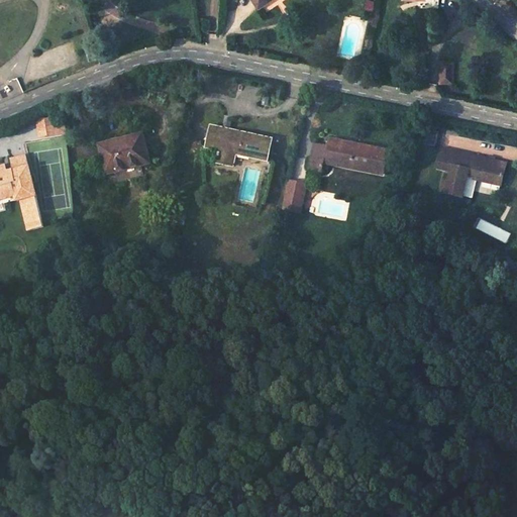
[(90,61),(98,58),(95,52),(87,54),(90,61)]
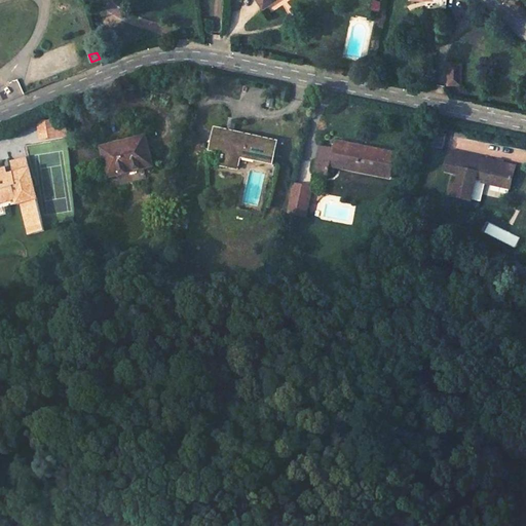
[(465,62),(451,62),(451,84),(465,83),(465,62)]
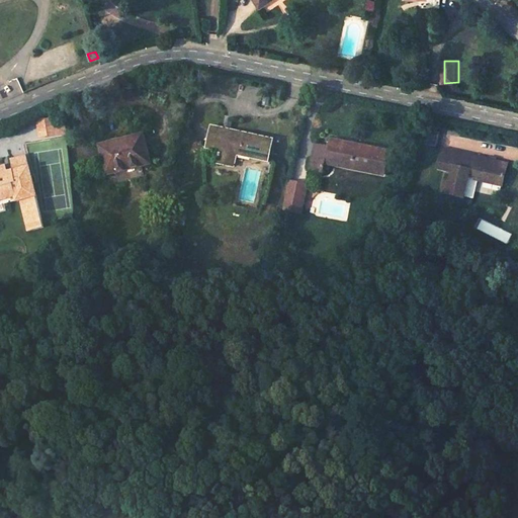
[(59,120),(39,124),(42,139),(62,134),(59,120)]
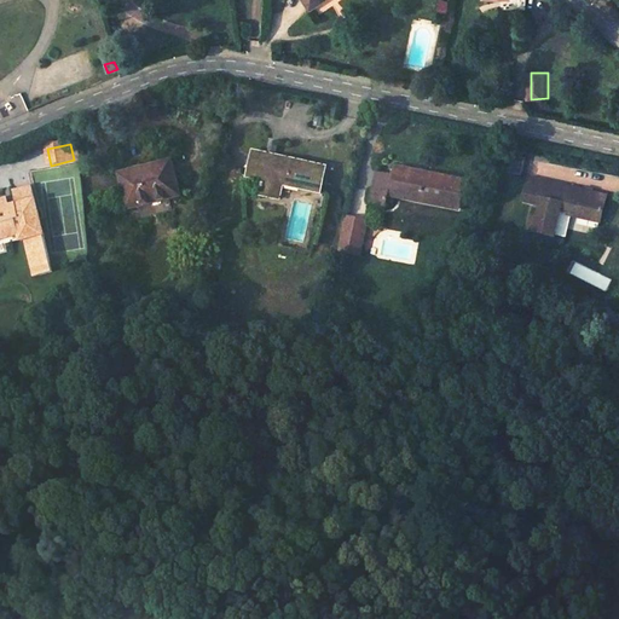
[(264,179),(261,195),(279,200),(283,184),(319,192),(325,167),(254,151),(248,175),(264,179)]
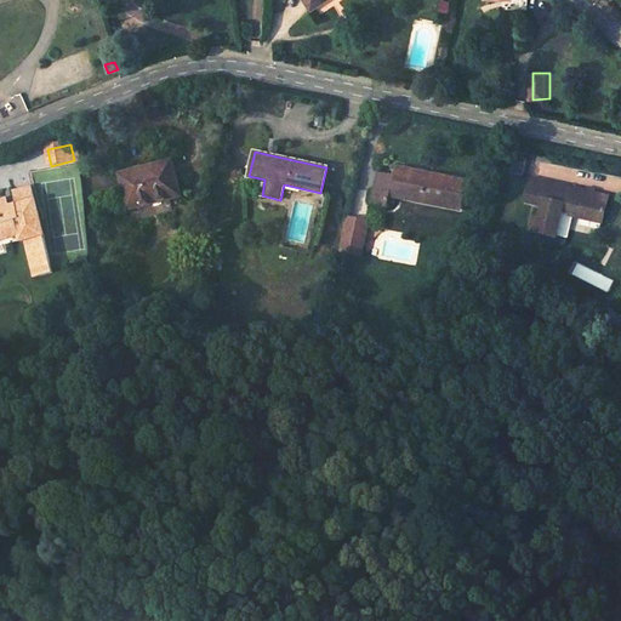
[(120,174),(129,209),(182,197),(175,160),(120,174)]
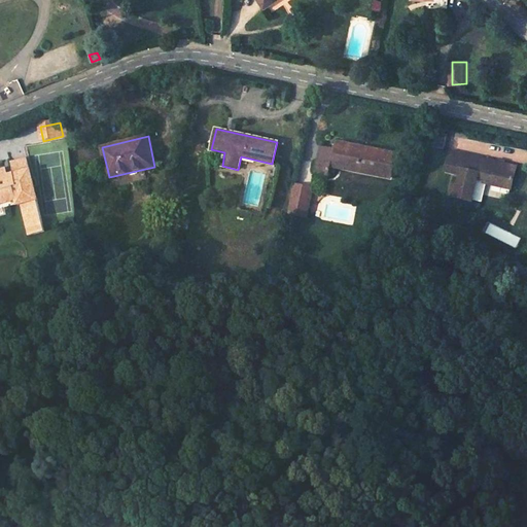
[(334,149),(330,162),(375,172),(377,164),(390,167),(393,152),(336,140),(334,149)]
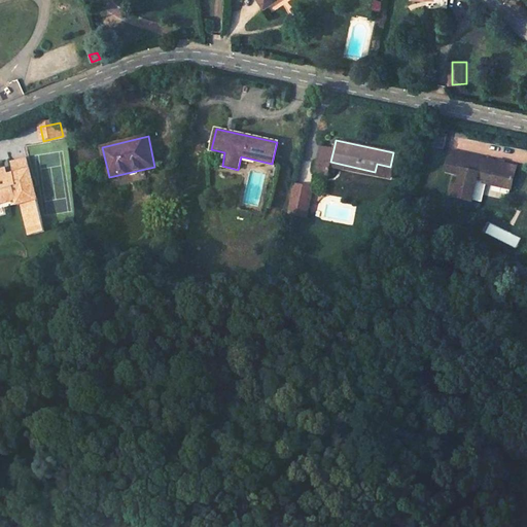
[(316,159),(330,162),(334,149),(319,146),(316,159)]
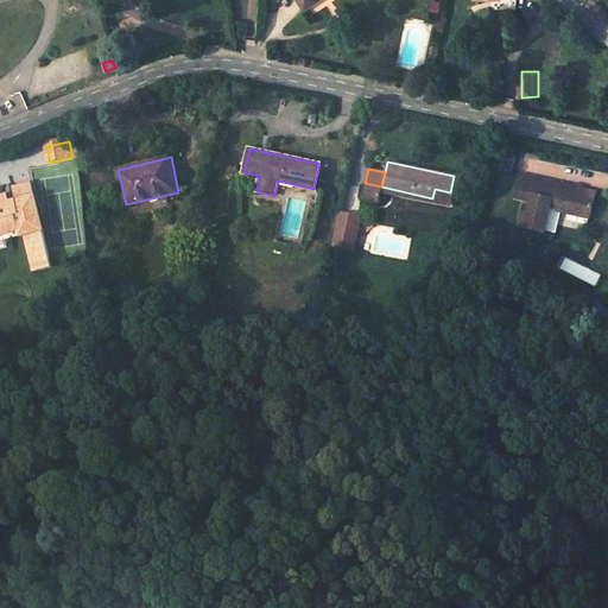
[(531,202),(532,195),(527,194),(531,178),(518,176),(513,197),(531,202)]
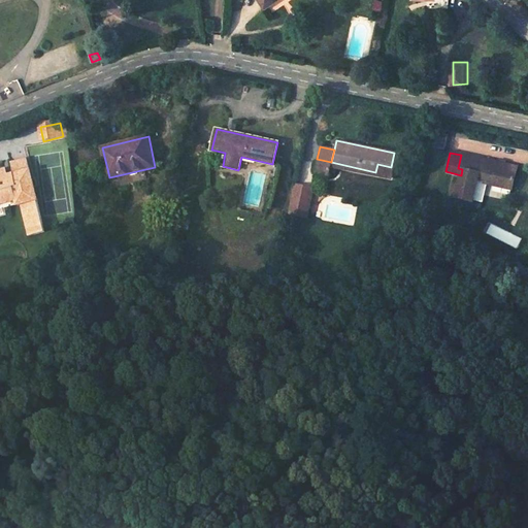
[(456,198),(472,202),(477,178),(513,187),(517,167),(482,159),(483,158),(461,154),(461,155),(458,168),(462,169),(461,175),(459,185),(454,184),(452,193),(457,194),(456,198)]
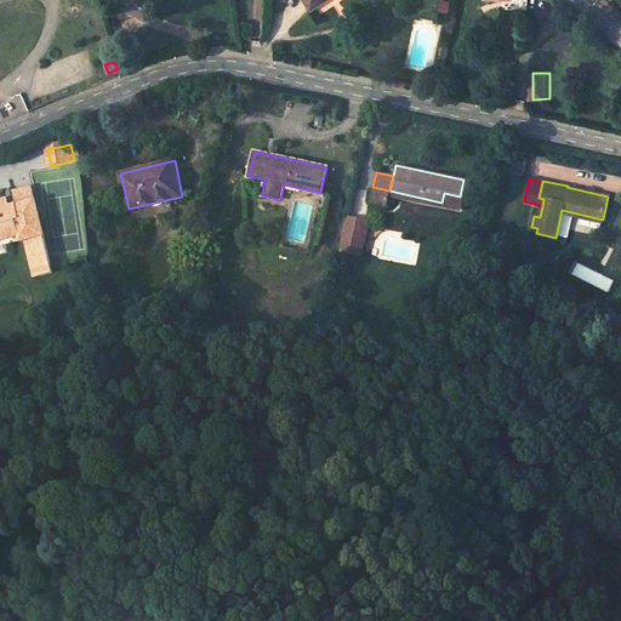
[(29,250),(35,275),(53,272),(47,249),(47,245),(32,184),(12,189),(16,204),(0,208),(0,232),(18,228),(21,239),(26,238),(28,246),(29,250)]
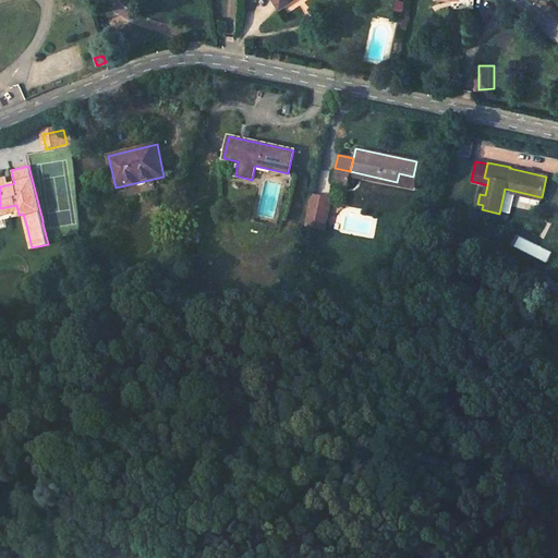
[(335,168),(332,182),(348,185),(350,171),(335,168)]
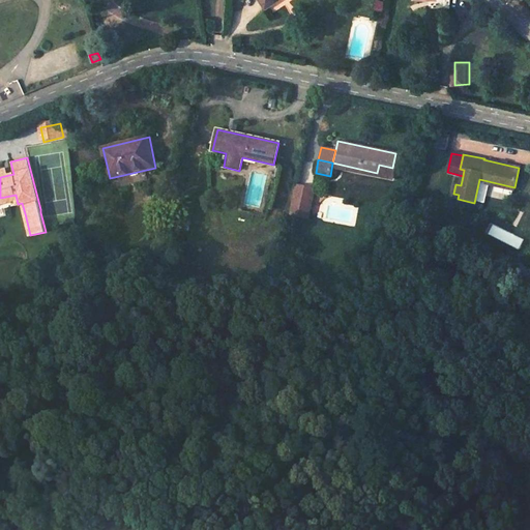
[(379,165),(377,173),(390,176),(392,168),(379,165)]
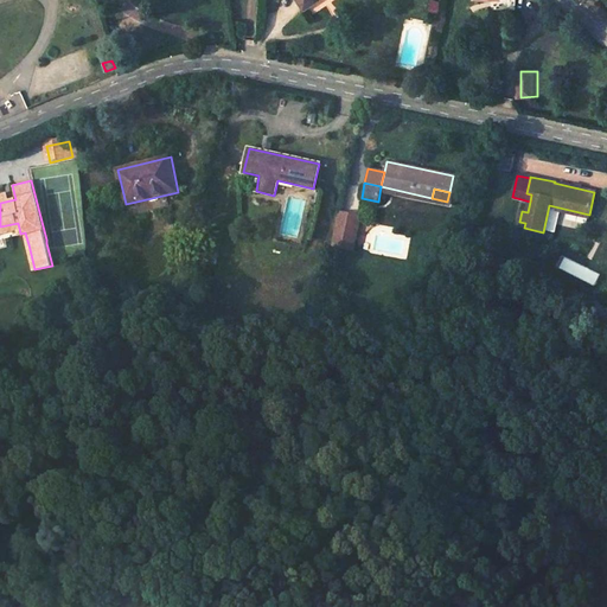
[(338,212),(331,244),(352,249),(359,217),(338,212)]
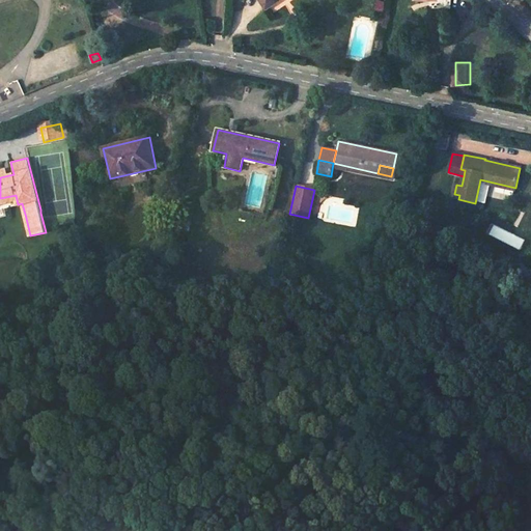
[(18,204),(16,195),(0,198),(0,210),(1,212),(18,204)]
